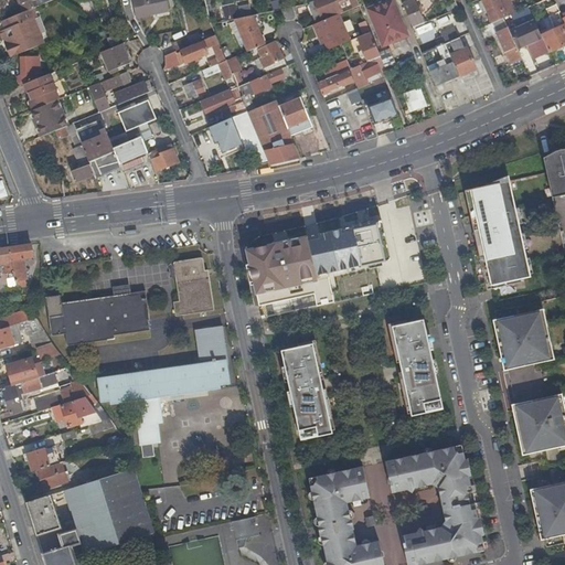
[(132,0),(136,14),(169,8),(167,0),(132,0)]
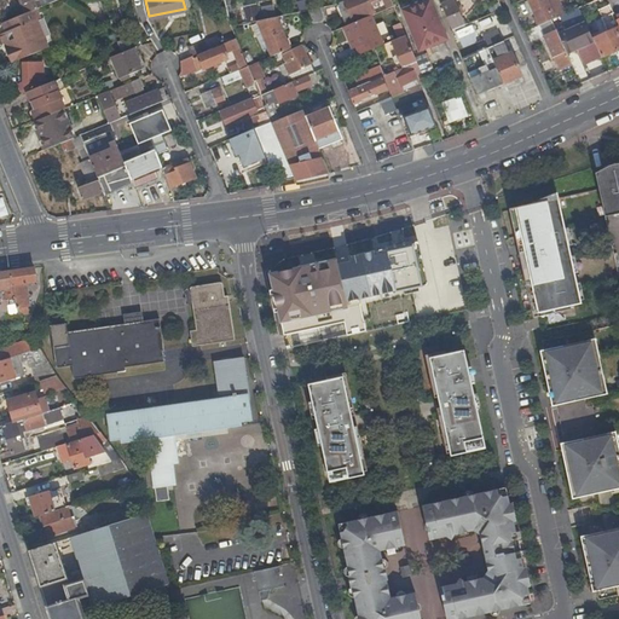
[(343,0),(351,15),(372,6),(371,3),(375,0),(343,0)]
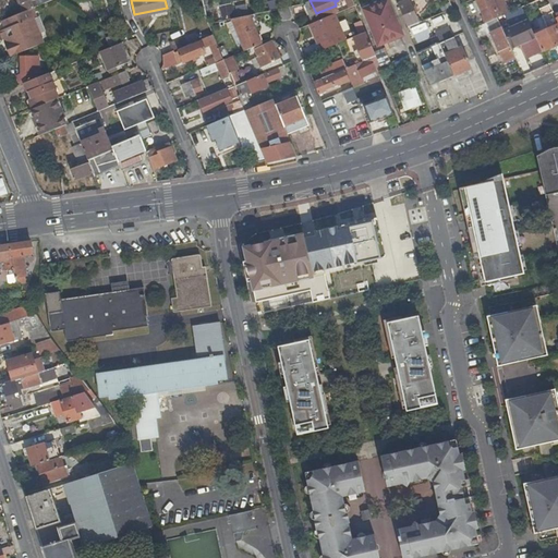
[(374,0),(364,4),(377,35),(389,31),(390,34),(402,29),(389,0),(374,0)]
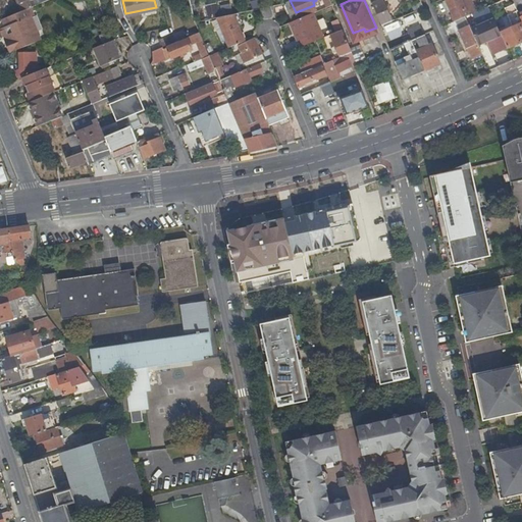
[(372,0),(381,18),(393,14),(385,0),(372,0)]
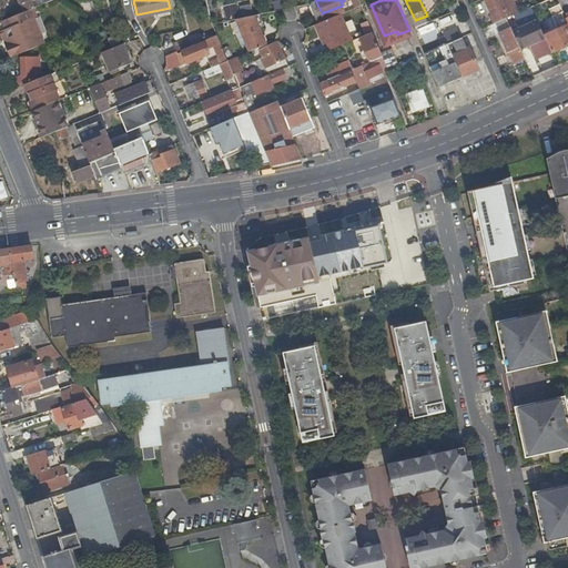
[(485,0),(493,17),(506,11),(508,10),(503,0),(485,0)]
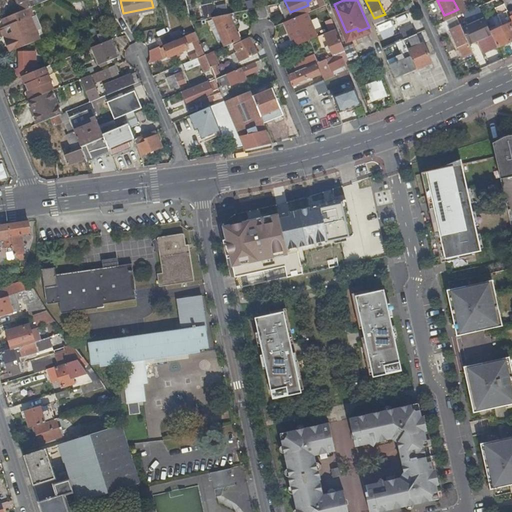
[(460,20),(460,21),(482,12),(484,15),(486,14),(480,0),(479,0),(478,1),(469,5),(472,11),(459,17),(460,20)]
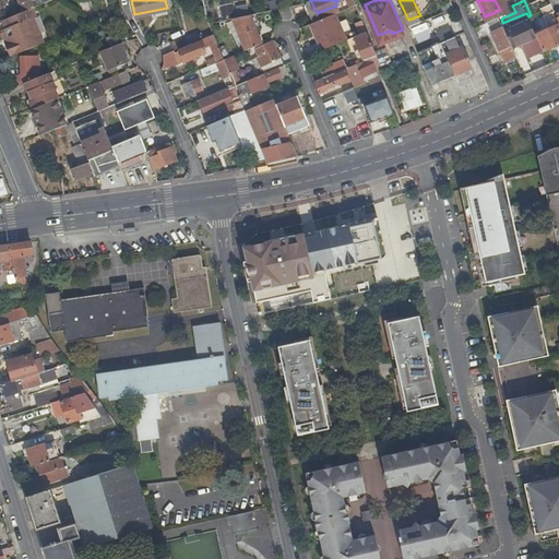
[(289,3),(277,6),(283,16),(292,14),(293,11),(289,3)]
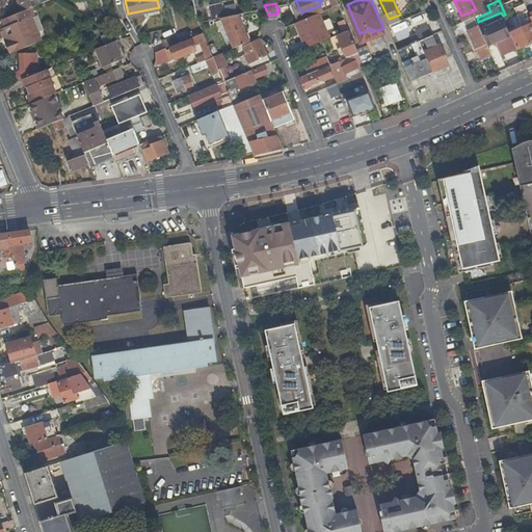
[(0,24),(0,26),(2,33),(6,34),(7,35),(8,38),(5,41),(9,50),(42,37),(32,14),(35,12),(32,4),(24,7),(3,16),(6,23),(0,24)]
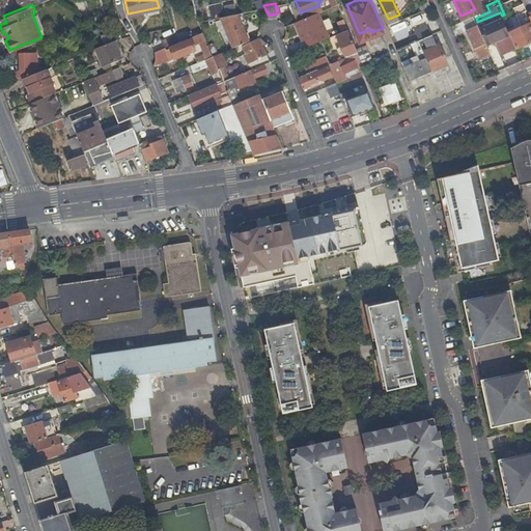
[(319,7),(297,17),(304,35),(308,33),(310,40),(330,33),(319,7)]
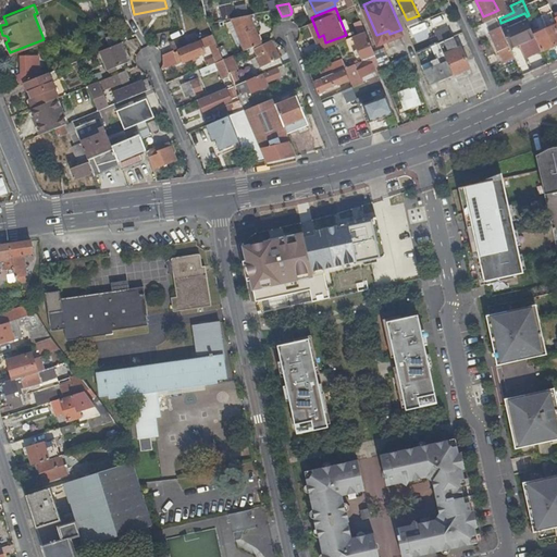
[(232,14),(245,45),(261,38),(250,11),(234,14),(232,14)]
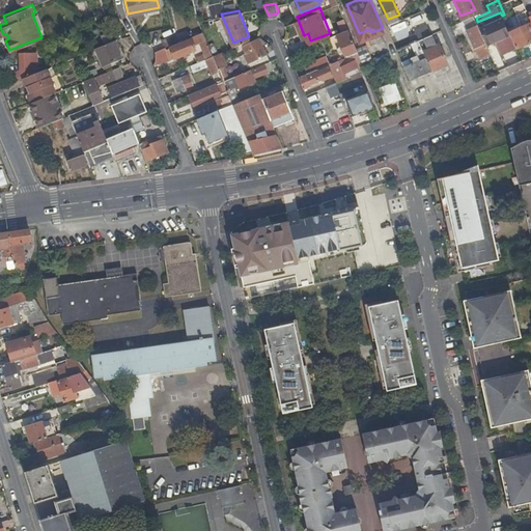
[(475,17),(473,10),(460,16),(464,22),(475,17)]
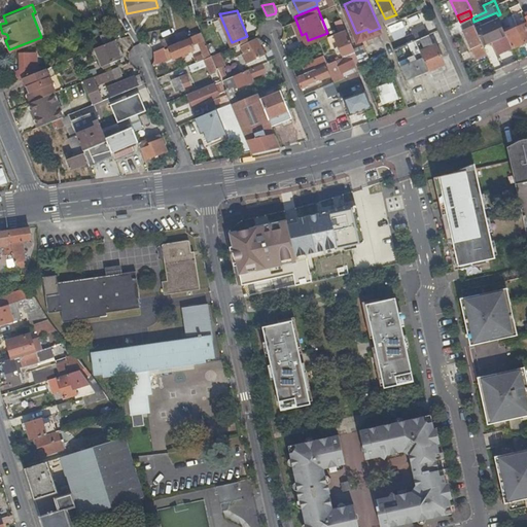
[(473,22),(482,39),(504,30),(498,15),(496,12),(473,22)]
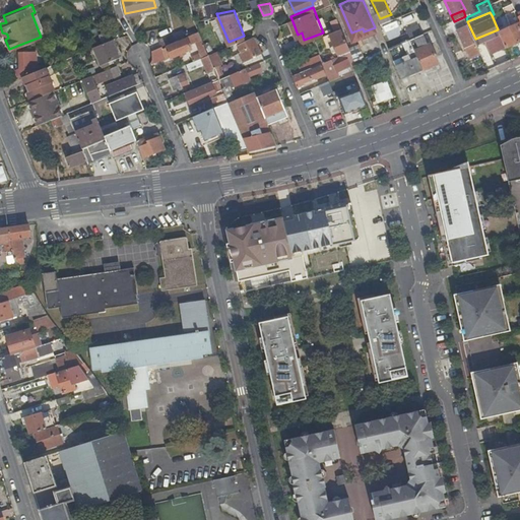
[(405,24),(409,34),(421,28),(417,19),(405,24)]
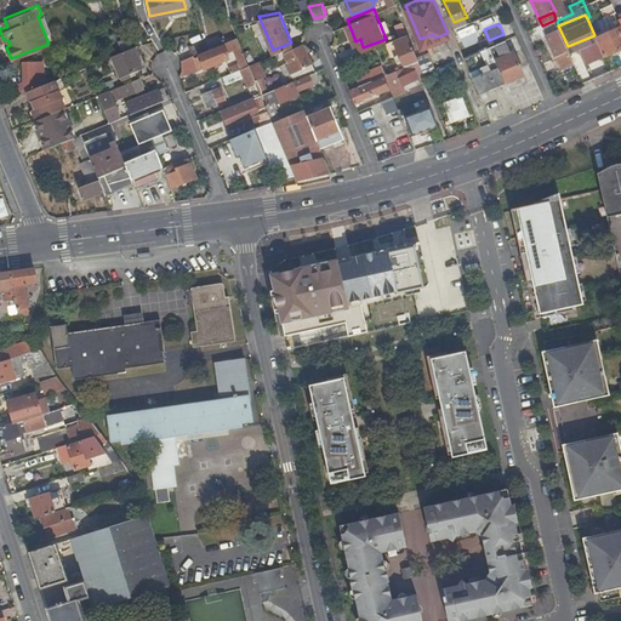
[(597,36),(603,50),(620,41),(620,27),(620,23),(611,27),(613,30),(597,36)]
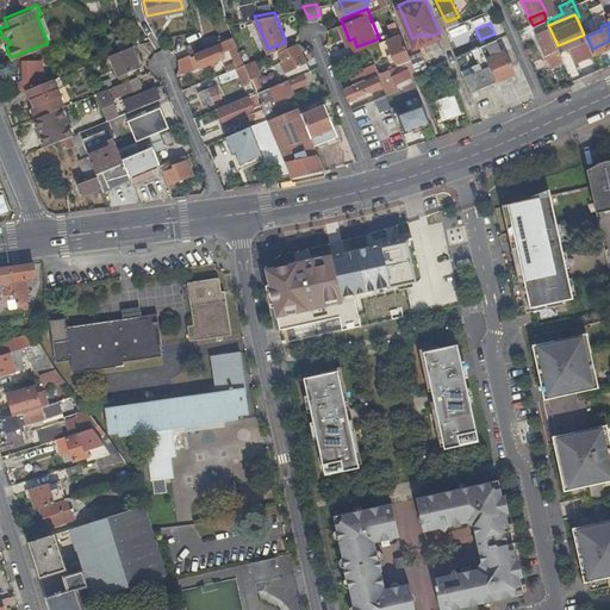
[(548,25),(548,24),(536,29),(546,50),(547,50),(551,60),(561,55),(558,45),(548,25)]
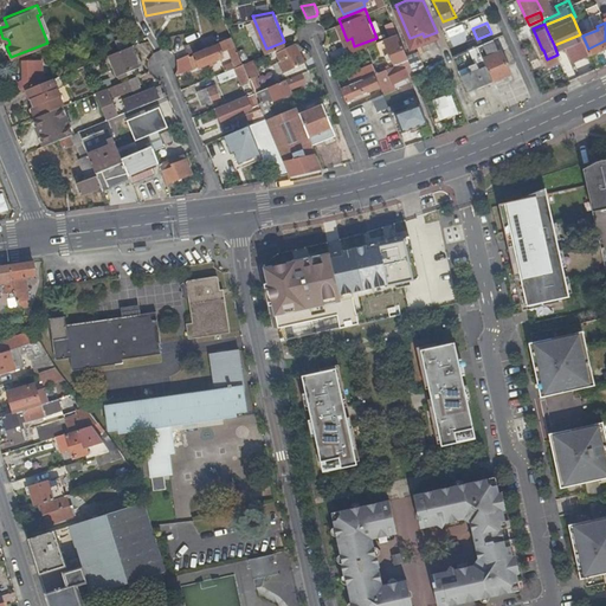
[(184,39),(187,49),(217,37),(213,27),(184,39)]
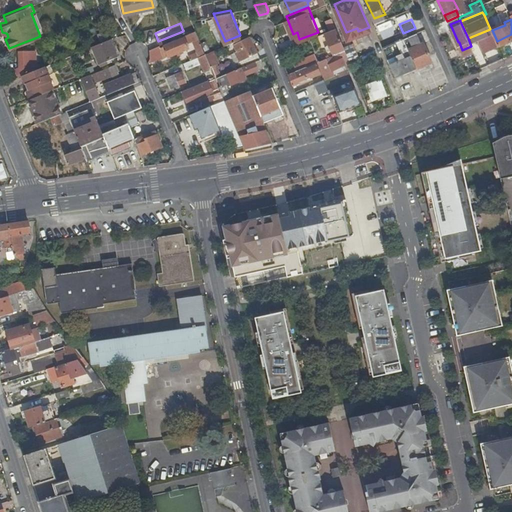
[(335,25),(324,29),(333,52),(336,50),(344,47),(335,25)]
